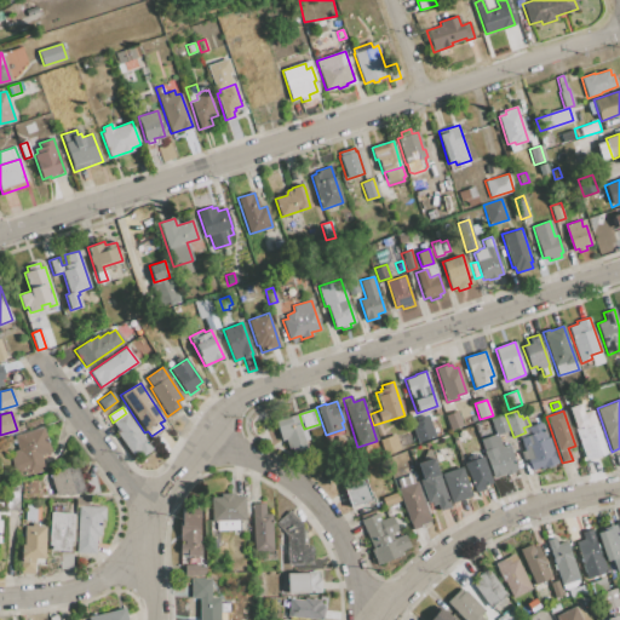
[(445,415),(458,412),(463,426),(449,430),(445,415)]
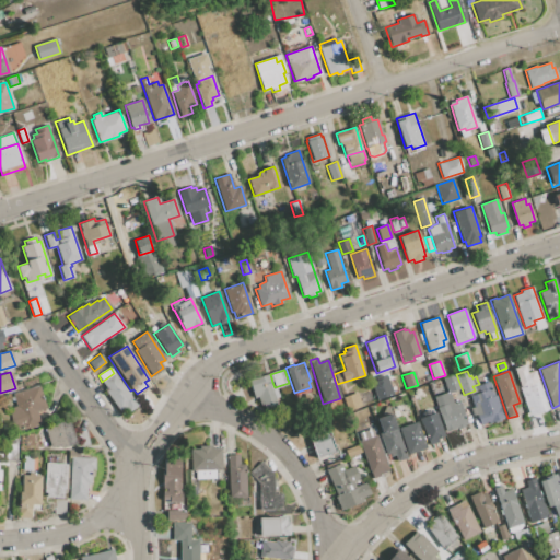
[(137,406),(128,411),(125,407),(119,411),(105,391),(107,389),(102,382),(114,373),(137,406)]
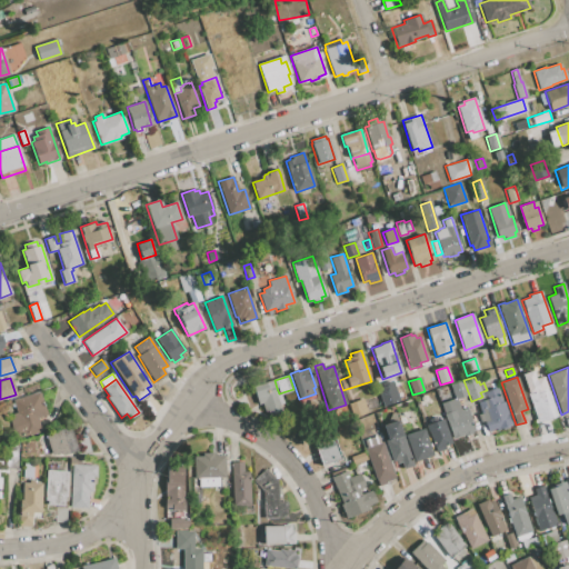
[(277,388),(273,389),(276,396),(279,395),(282,403),(279,405),(281,411),(266,416),(261,403),(258,405),(252,387),(275,380),(277,388)]
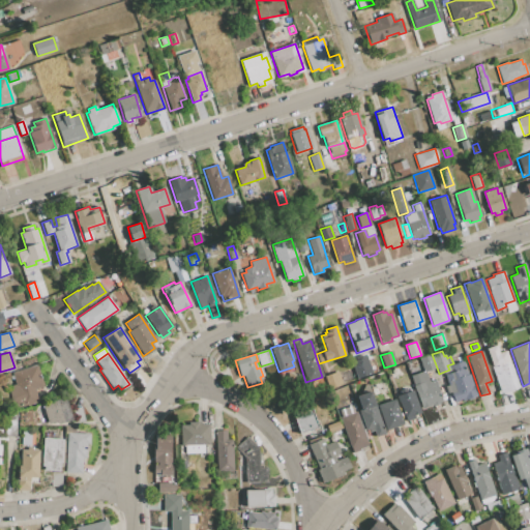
[(437,367),(432,354),(420,358),(424,372),(437,367)]
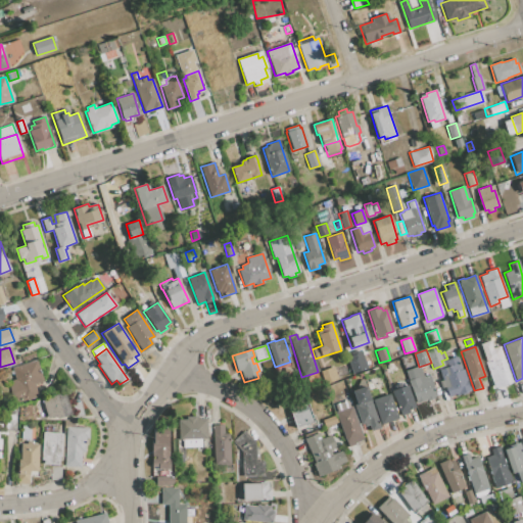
[(493,351),(495,358),(503,355),(512,382),(494,388),(485,362),(486,362),(483,354),(493,351)]
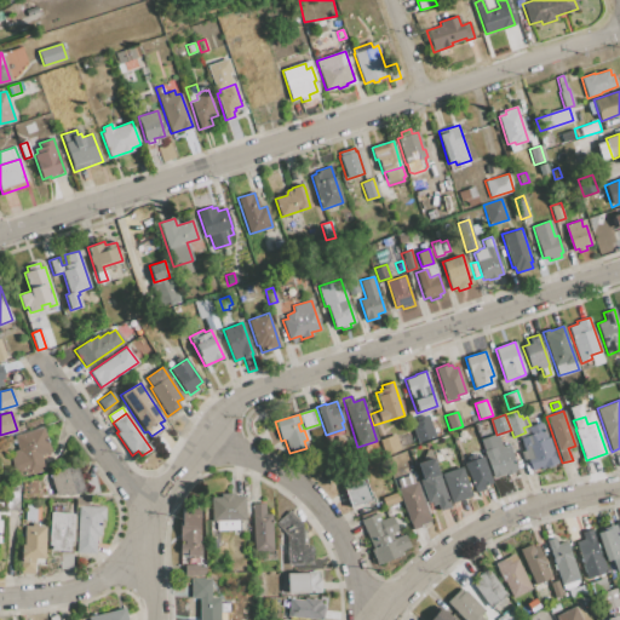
[(541,423),(547,438),(549,438),(555,454),(552,455),(556,464),(541,469),(540,466),(532,470),(528,459),(524,460),(521,452),(526,451),(521,437),(529,435),(527,428),(541,423)]
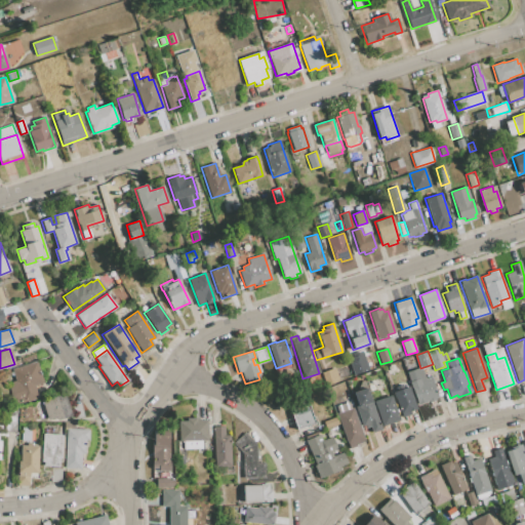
[(349,363),(360,359),(364,371),(353,374),(349,363)]
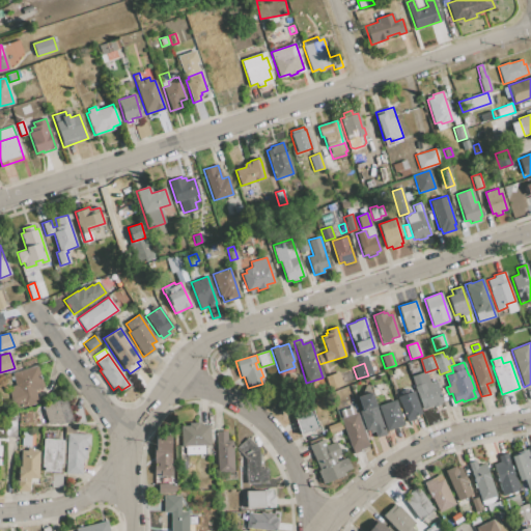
[(17,411),(8,387),(16,384),(12,373),(36,365),(44,388),(34,390),(38,402),(17,411)]
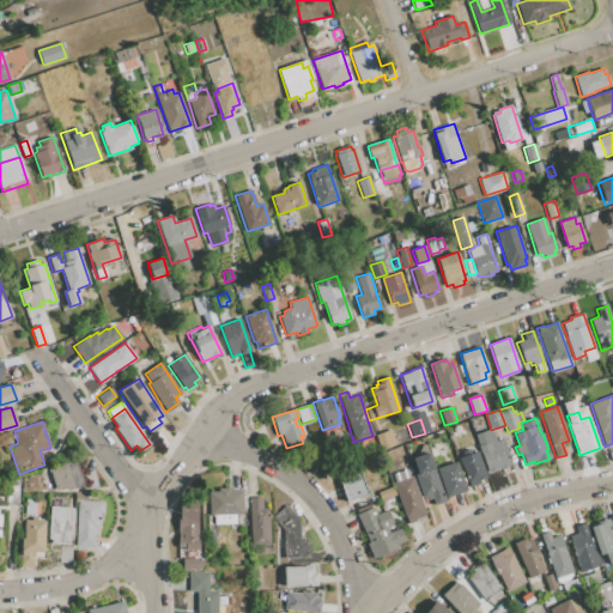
[(390,430),(396,444),(381,449),(376,435),(390,430)]
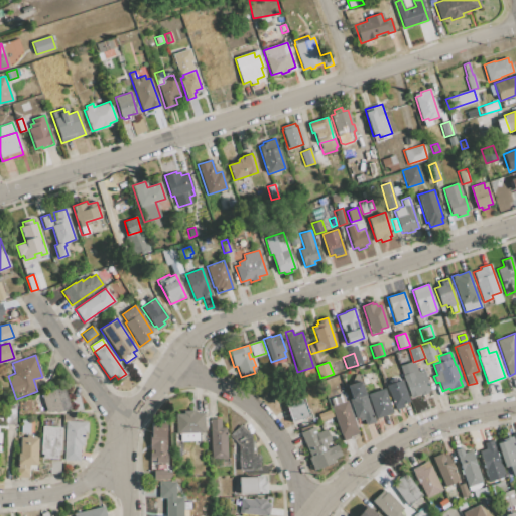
[(423,370),(430,390),(410,398),(399,367),(412,362),(412,364),(415,363),(418,372),(423,370)]
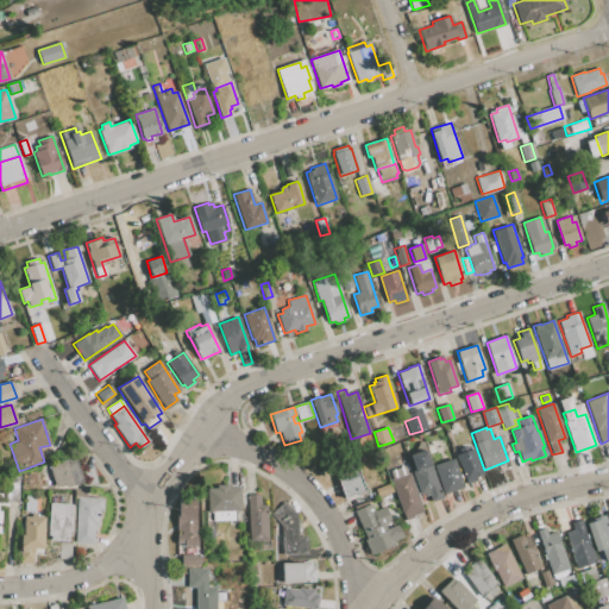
[(420,494),(412,471),(416,470),(410,456),(425,450),(441,498),(432,502),(429,495),(425,496),(424,493),(420,494)]
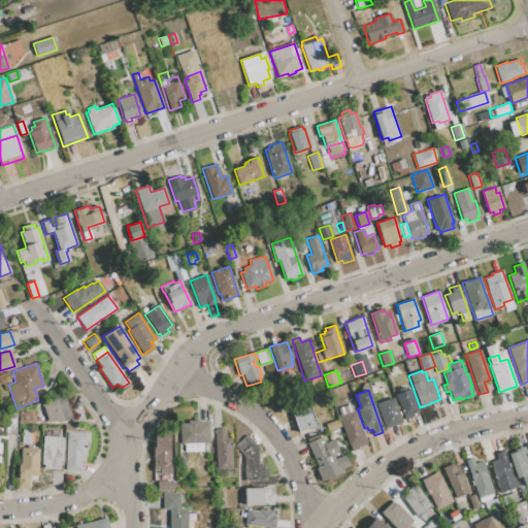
[(418,410),(411,413),(413,417),(404,420),(395,395),(410,390),(418,410)]
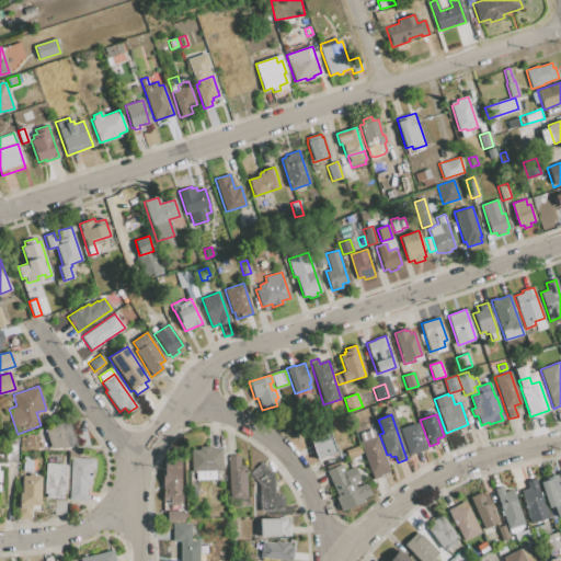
[(68,421),(76,444),(60,449),(59,446),(52,449),(44,428),(68,421)]
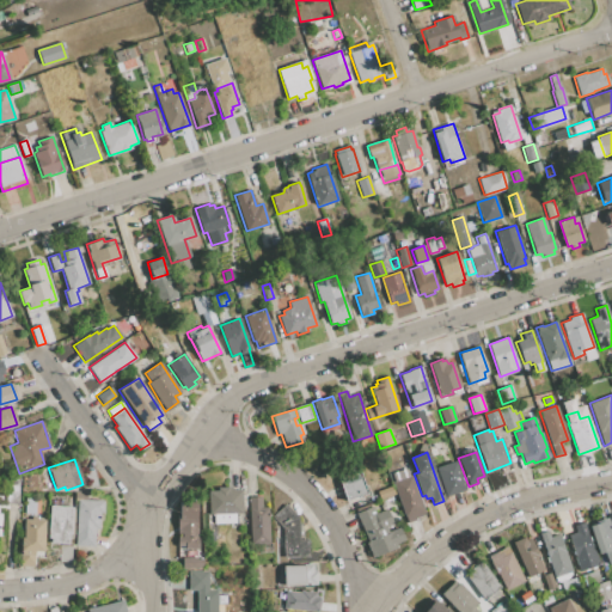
[(456,461),(465,490),(445,497),(435,469),(456,461)]
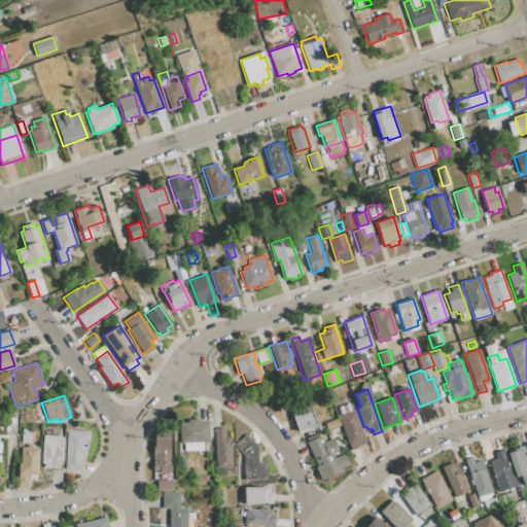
[(312,429),(311,425),(299,429),(290,405),(308,399),(314,419),(316,419),(319,426),(312,429)]
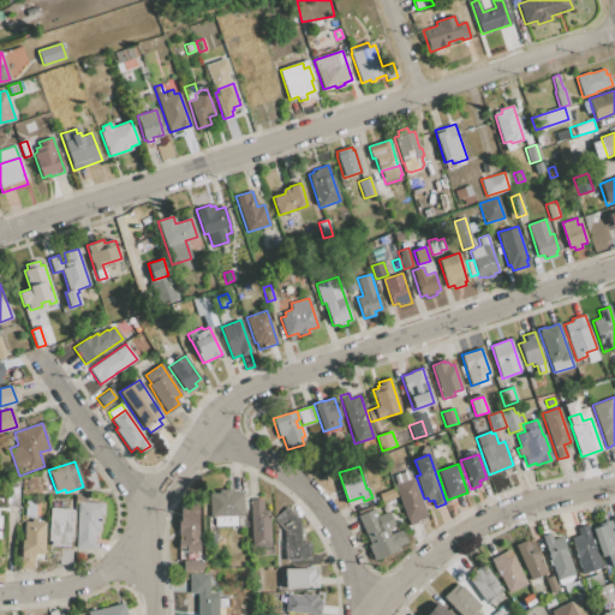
[(396,484),(411,479),(408,471),(393,476),(396,484)]
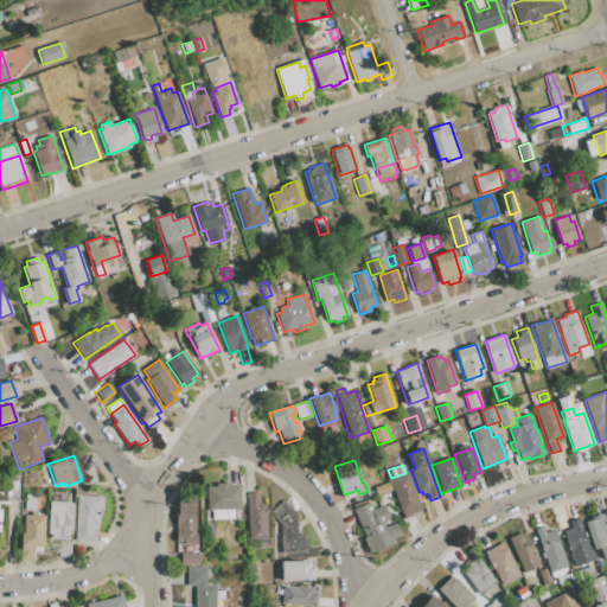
[(420,510),(406,516),(403,511),(401,512),(389,479),(391,478),(406,473),(408,472),(420,505),(419,506),(420,510)]
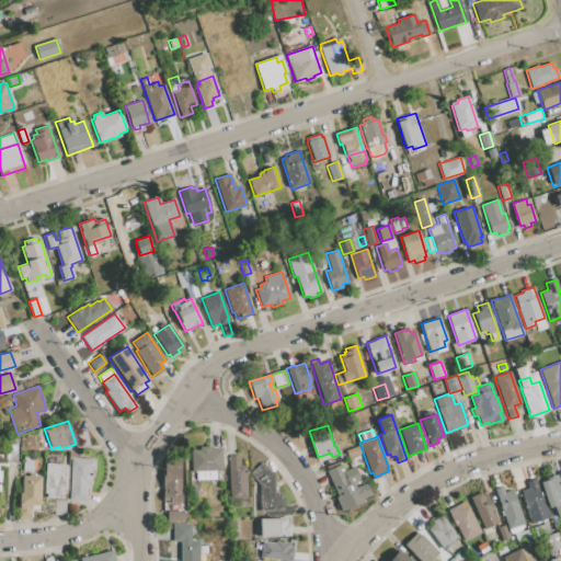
[(4,461),(6,442),(18,437),(16,462),(4,461)]
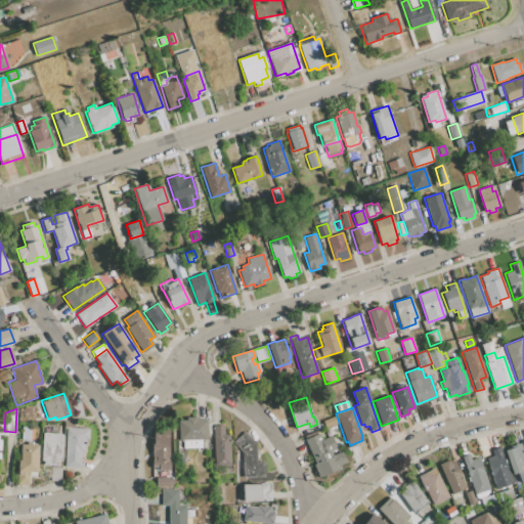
[(198,420),(206,420),(207,439),(201,440),(182,440),(178,440),(178,421),(186,420),(186,418),(198,418),(198,420)]
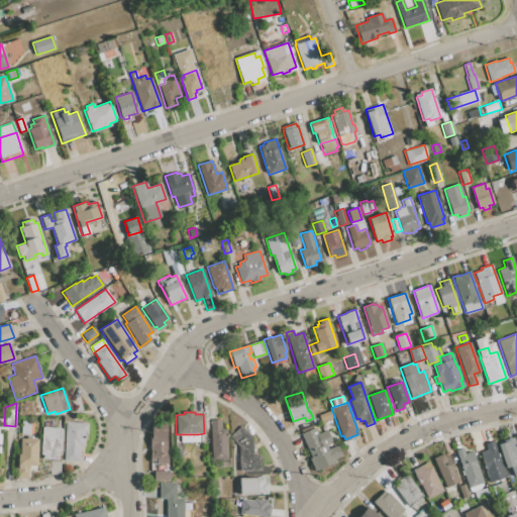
[(20,434),(21,420),(30,421),(29,434),(20,434)]
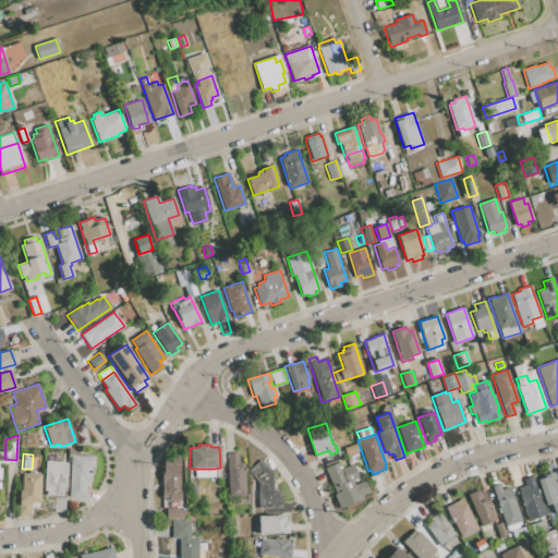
[(227,453),(239,453),(239,462),(244,462),(245,495),(229,496),(227,453)]
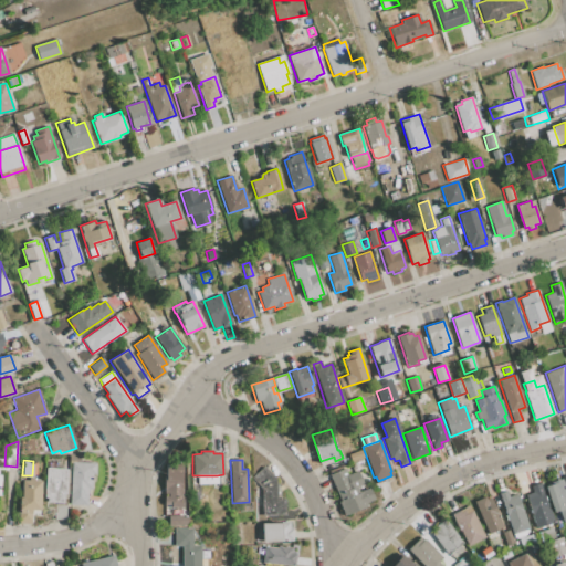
[(90,490),(87,490),(86,495),(86,505),(70,505),(72,462),(95,463),(94,474),(91,474),(90,490)]
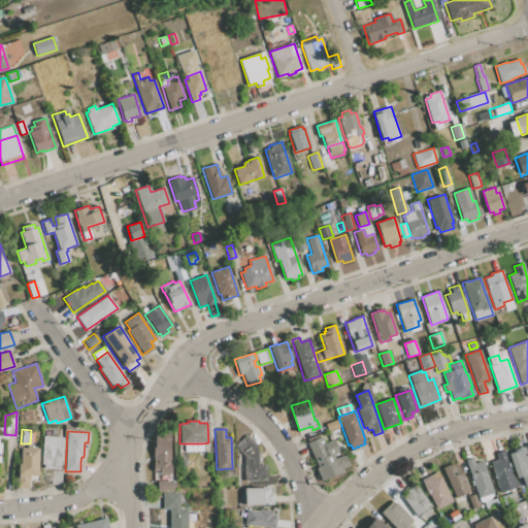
[(169,432),(169,473),(158,473),(158,471),(153,471),(153,463),(157,463),(157,460),(153,460),(153,449),(154,449),(154,432),(169,432)]
